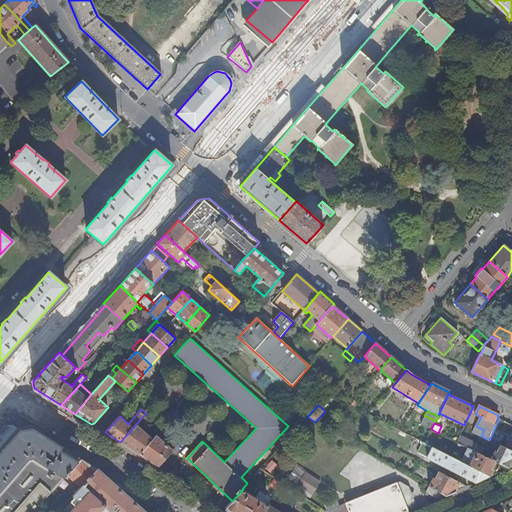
[(136,424),(120,442),(140,454),(155,437),(153,436),(151,438),(136,424)]
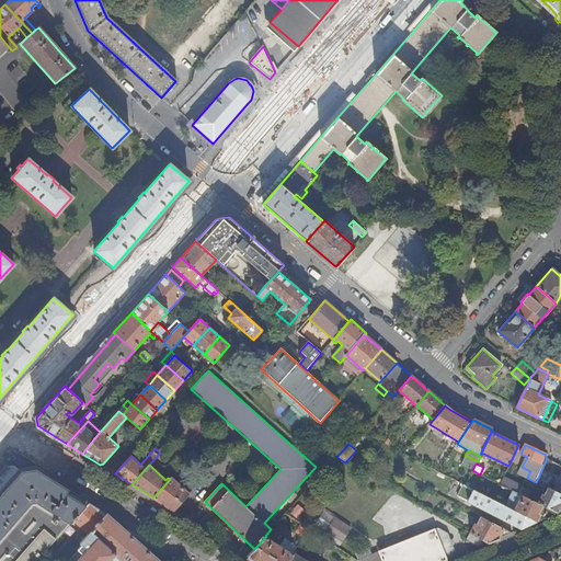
[(7,468),(0,474),(0,497),(23,473),(15,468),(7,468)]
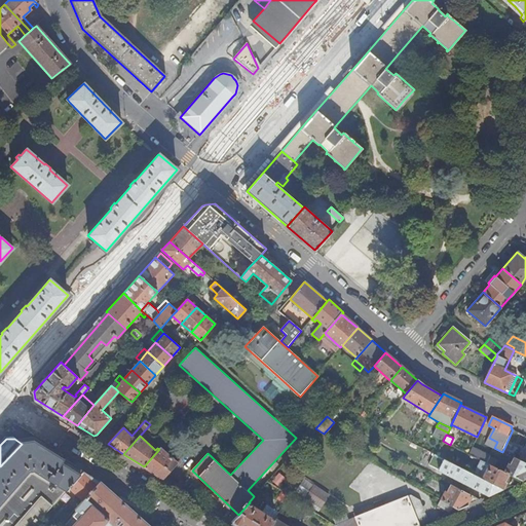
[(472,447),(473,448),(481,451),(484,445),(476,441),(472,447)]
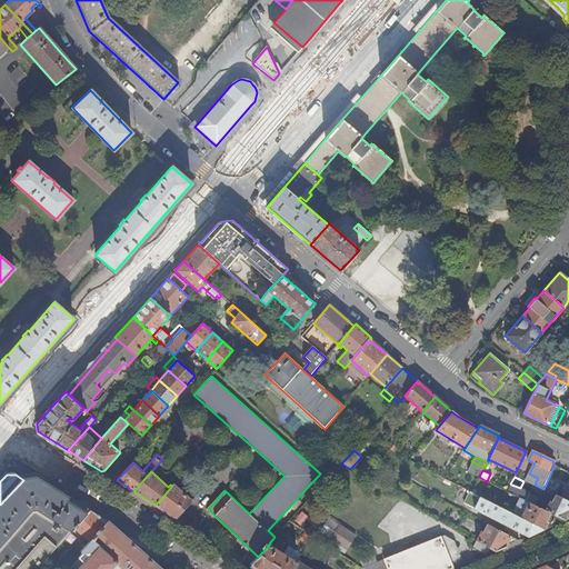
[(0,530),(42,481),(37,478),(23,480),(0,505),(0,530)]
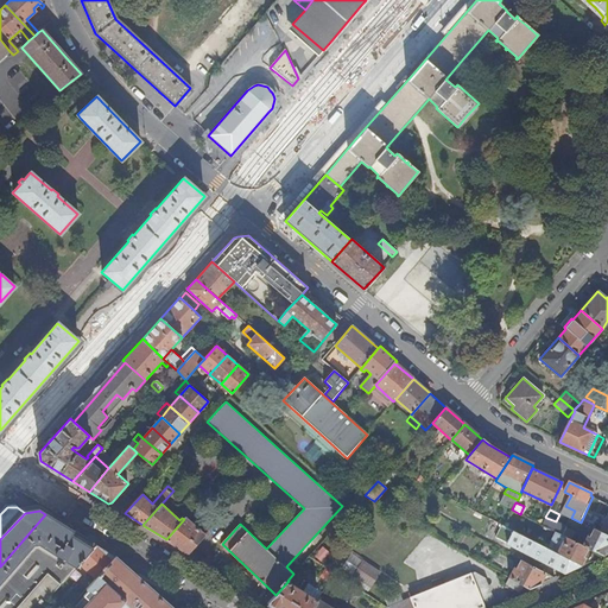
[(211,520),(215,525),(221,518),(217,513),(211,520)]
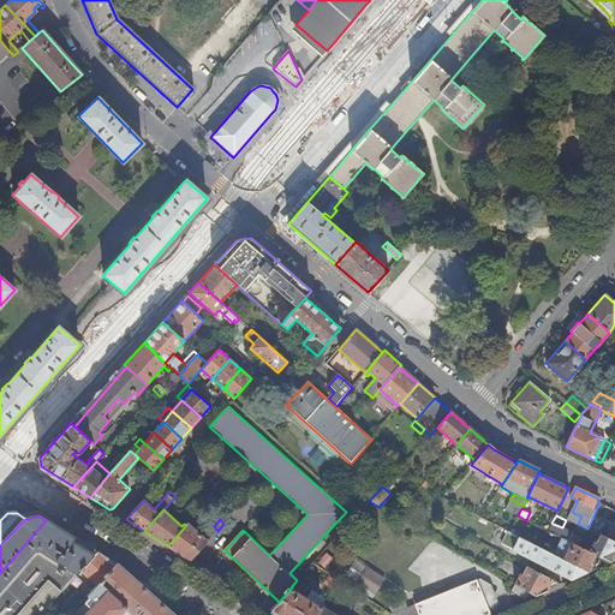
[(41,614),(82,571),(97,553),(46,520),(0,573),(0,614),(41,614)]
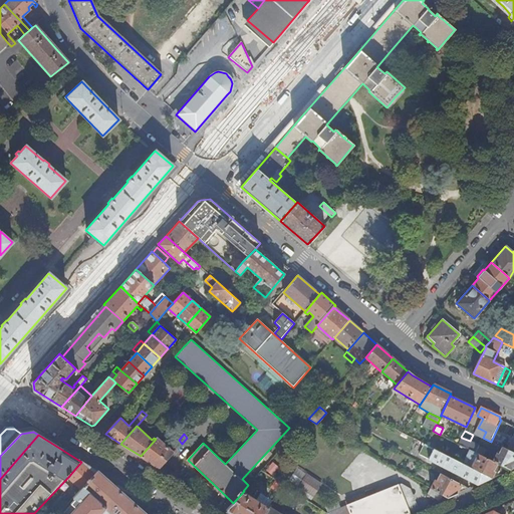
[(156,439),(141,456),(160,468),(174,453),(157,438),(156,439)]
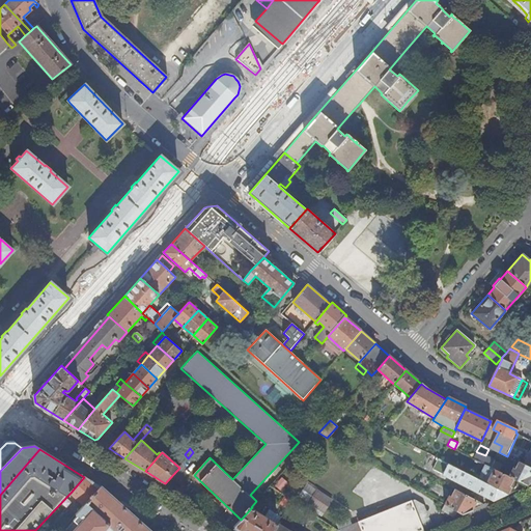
[(474,458),(486,465),(492,468),(495,460),(485,455),(477,452),(474,458)]
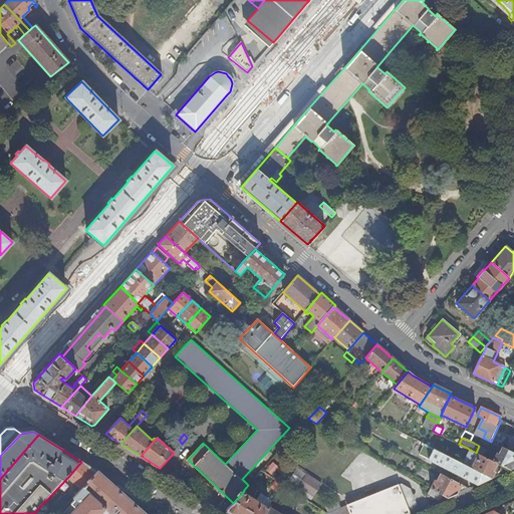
[(479,446),(476,453),(484,456),(487,450),(479,446)]
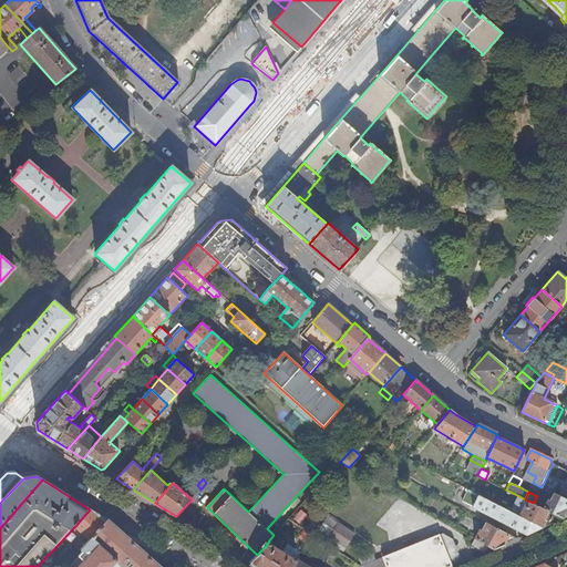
[(554,513),(563,517),(566,515),(566,500),(559,496),(553,493),(549,501),(547,501),(544,508),(554,513)]
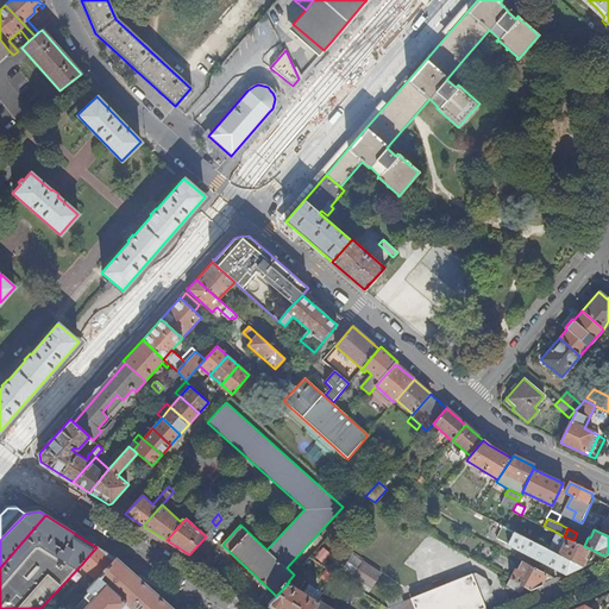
[(535,559),(565,575),(582,566),(550,550),(514,532),(507,544),(535,559)]
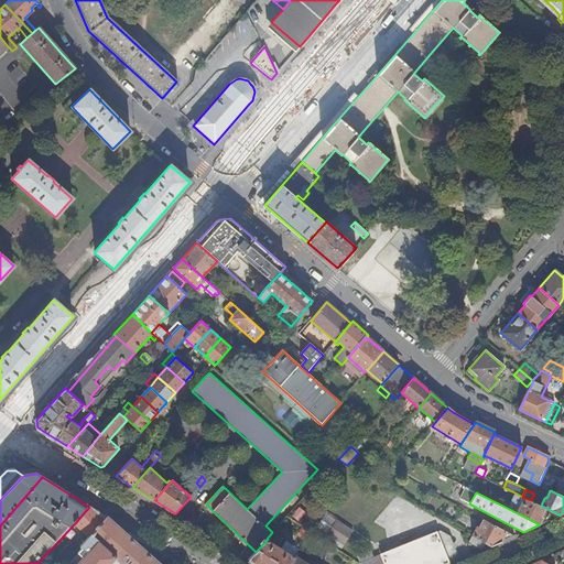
[(509,509),(539,524),(550,519),(546,518),(551,510),(541,506),(531,500),(522,497),(517,494),(509,509)]
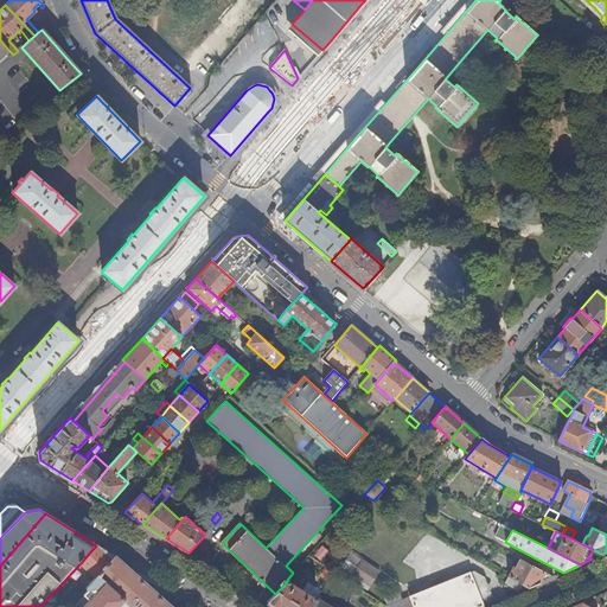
[(107,566),(115,557),(96,545),(81,563),(97,577),(107,566)]
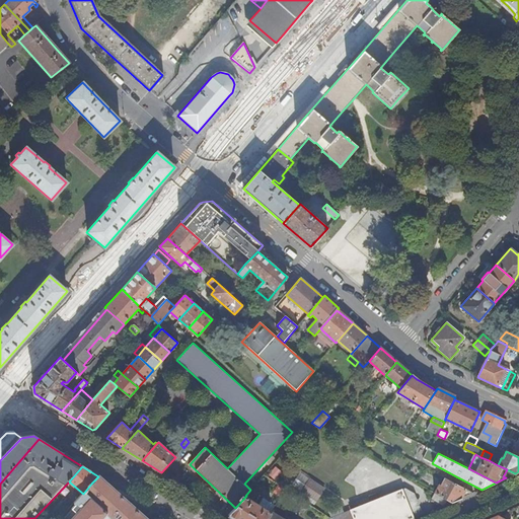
[(269,474),(274,480),(283,471),(277,466),(269,474)]
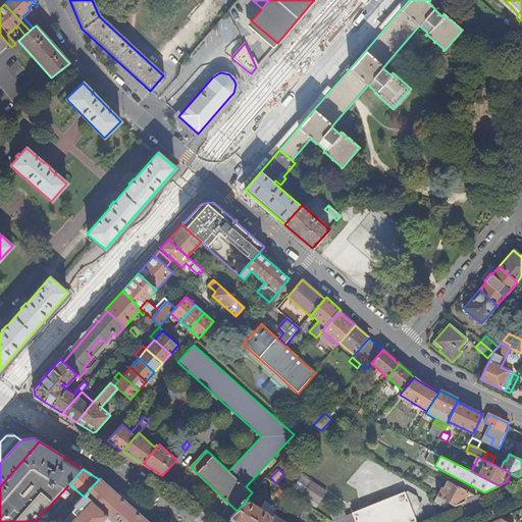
[(105,515),(112,521),(147,521),(99,479),(92,486),(98,492),(81,512),(71,521),(103,521),(105,520),(103,518),(105,515)]
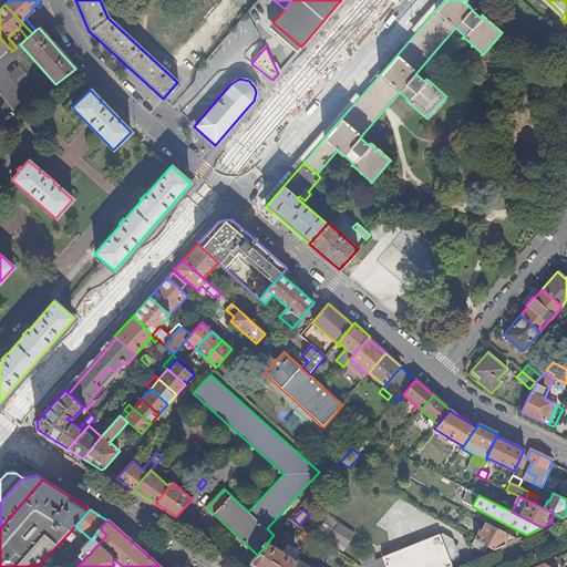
[(475,539),(493,549),(517,538),(486,523),(482,532),(480,531),(474,539),(475,539)]
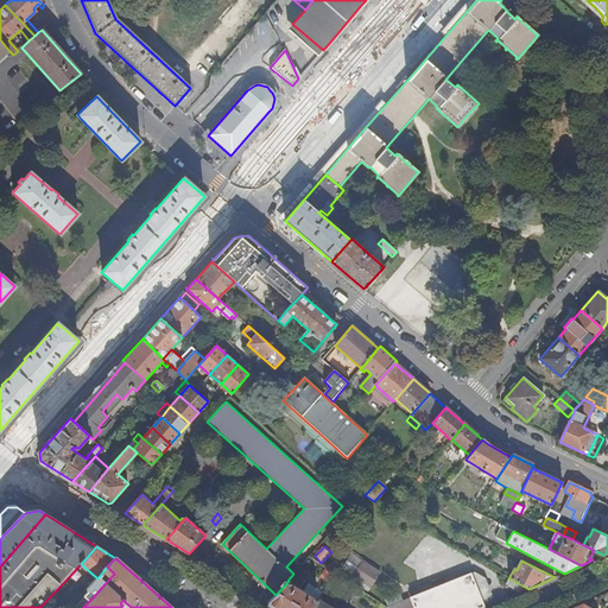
[(353,575),(371,587),(379,574),(361,562),(353,575)]
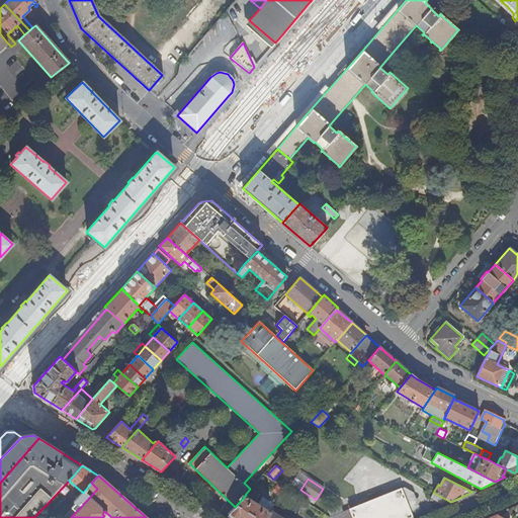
[(97,489),(91,483),(83,493),(74,502),(80,508),(97,489)]
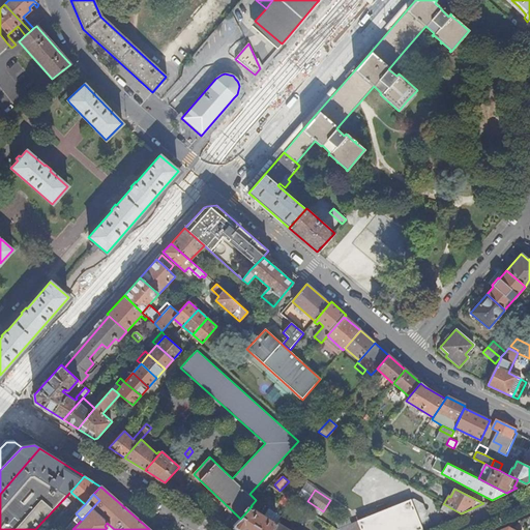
[(278,503),(286,507),(292,499),(284,495),(278,503)]
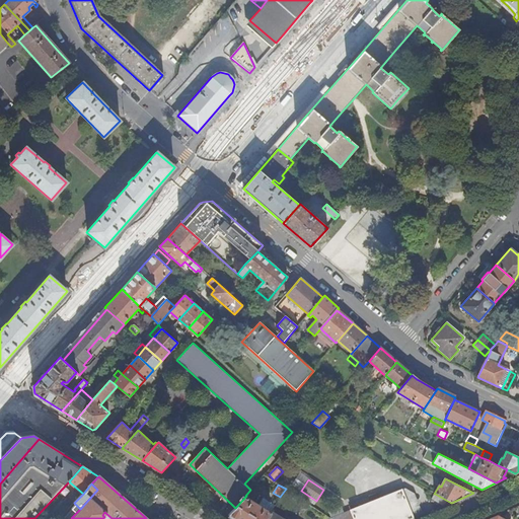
[(330,518),(331,518),(412,518),(413,518),(401,490),(378,499),(376,495),(369,498),(371,502),(357,507),(355,504),(349,506),(351,511),(330,518)]
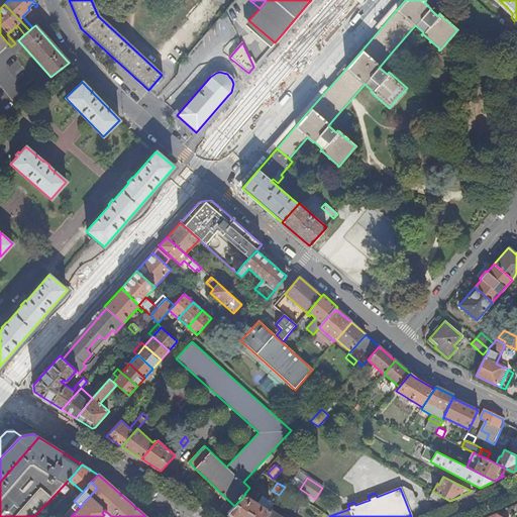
[(429,497),(442,505),(449,501),(433,492),(432,492),(429,497)]
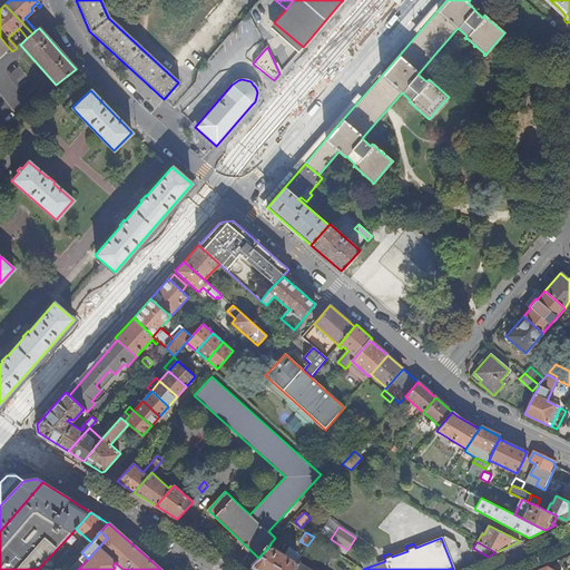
[(258,558),(252,566),(257,569),(292,569),(297,562),(297,561),(285,554),(271,544),(269,546),(258,558)]
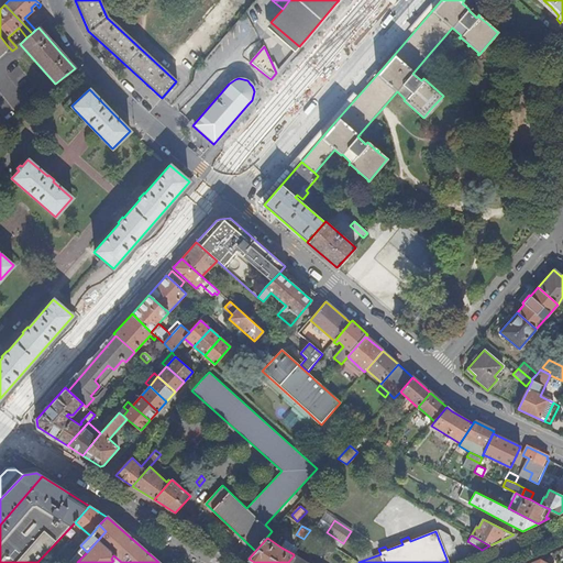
[(282,548),(294,554),(297,548),(285,540),(282,548)]
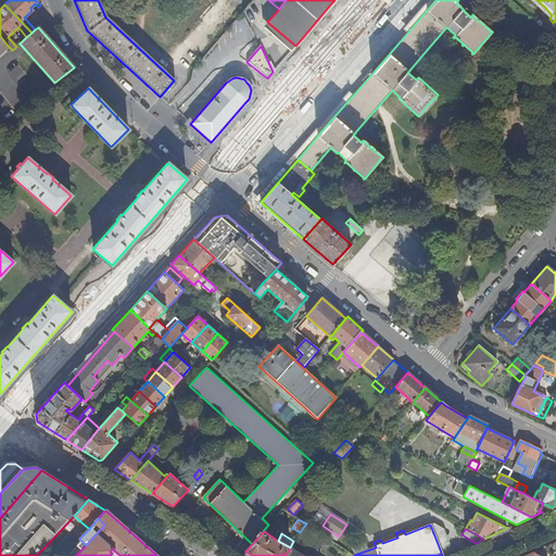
[(252,544),(249,541),(241,550),(245,552),(252,544)]
